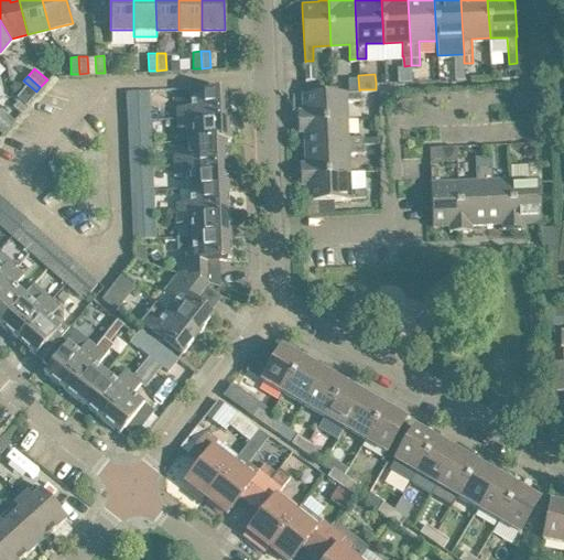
[(358,77),(348,77),(348,90),(359,90),(358,77)]
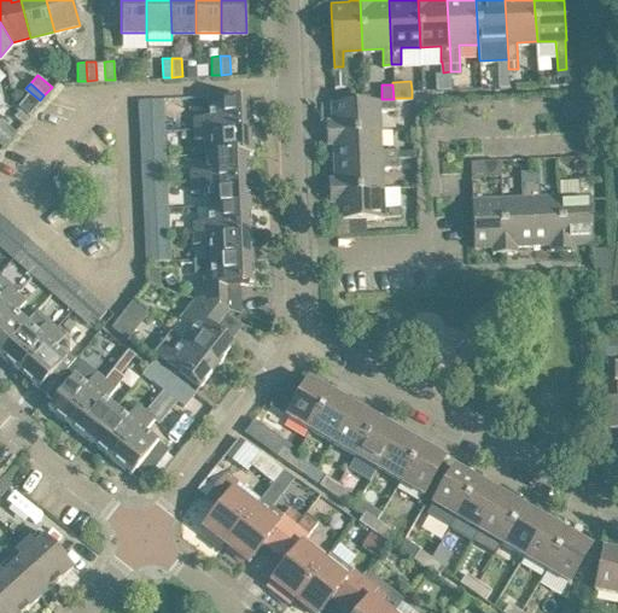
[(139,103),(140,122),(140,136),(152,135),(152,122),(164,121),(163,97),(139,98),(139,103)]
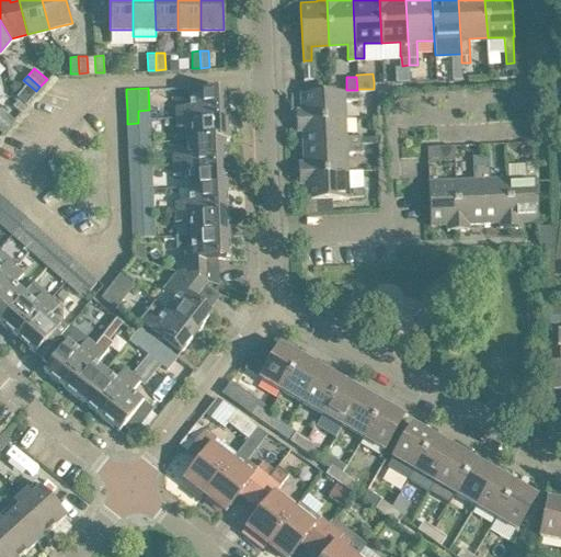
[(175,115),(228,113),(227,89),(190,90),(190,104),(175,105),(175,115)]
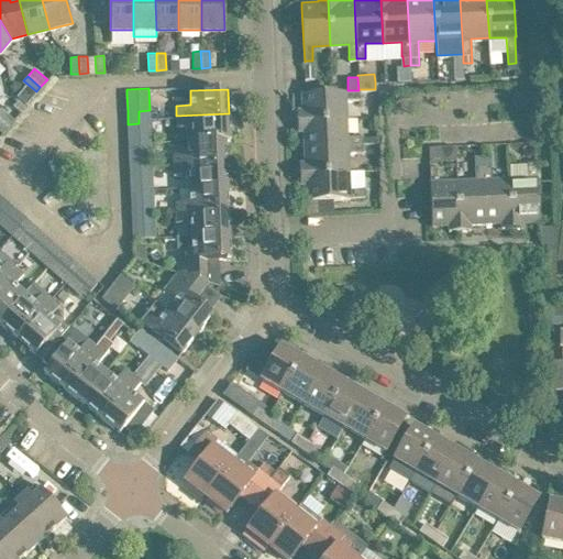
[(302,108),(297,109),(297,119),(346,117),(345,99),(359,98),(359,90),(348,90),(345,90),(307,91),(305,91),(301,91),(302,108)]
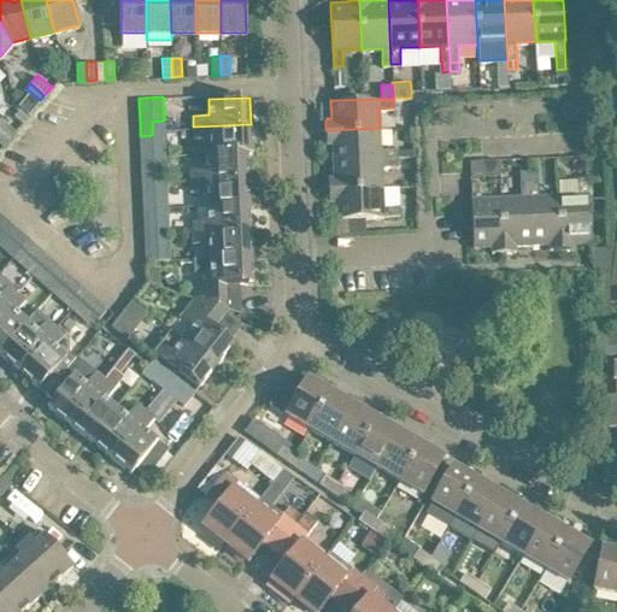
[(0,141),(3,143),(15,130),(1,118),(0,118),(0,141)]
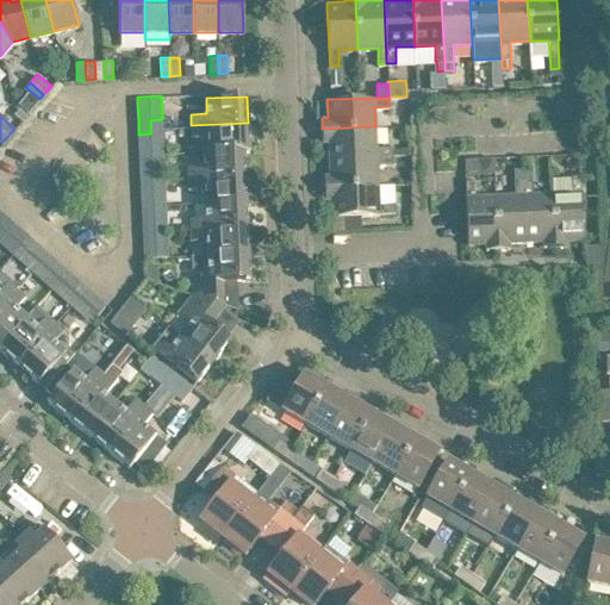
[(162,119),(150,120),(150,133),(138,135),(139,154),(163,153),(162,119)]
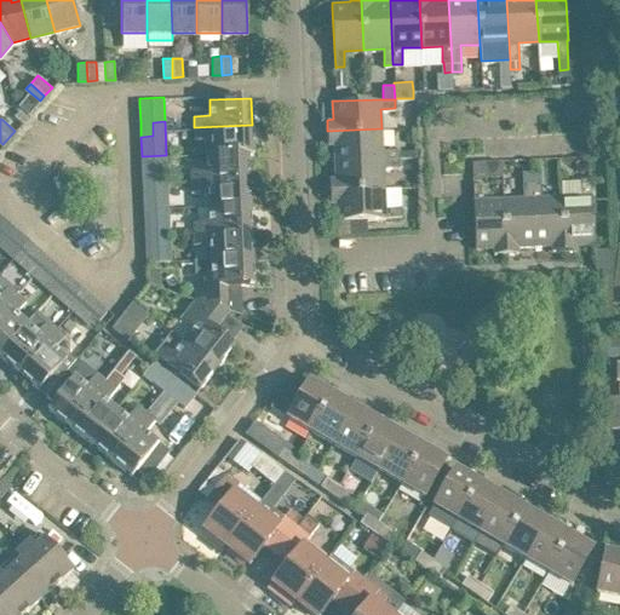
[(252,125),(194,127),(195,139),(211,138),(212,151),(206,151),(206,153),(253,150),(252,125)]
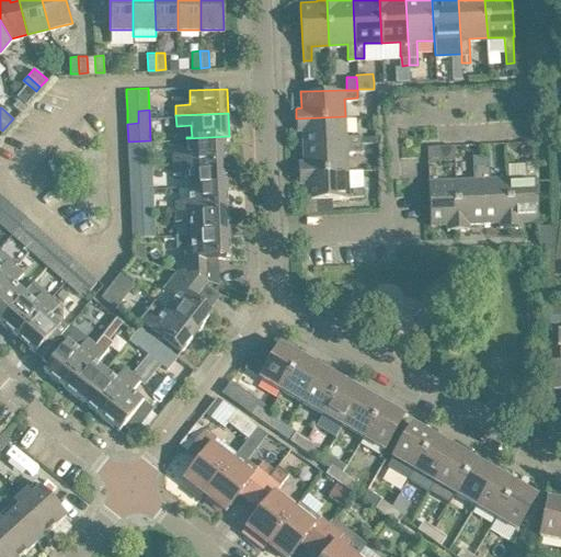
[(346,135),(345,116),(296,118),(297,129),(301,129),(302,145),(362,143),(374,141),(374,135),(361,136),(361,134),(346,135)]
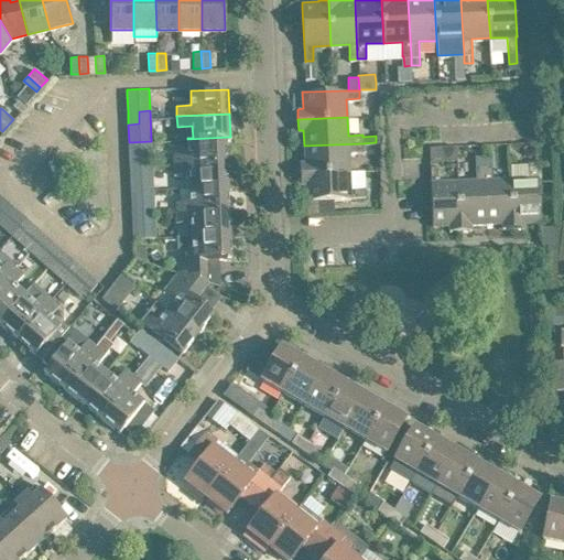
[(230,137),(187,139),(187,152),(173,153),(174,163),(226,161),(225,139),(230,139),(230,137)]
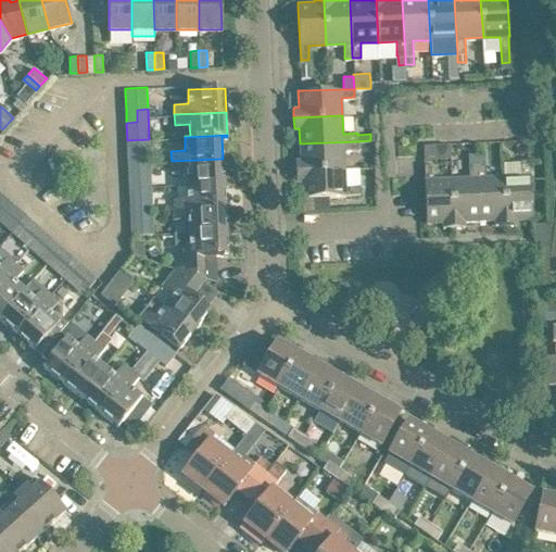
[(127,140),(128,170),(139,168),(139,157),(150,157),(149,139),(127,140)]
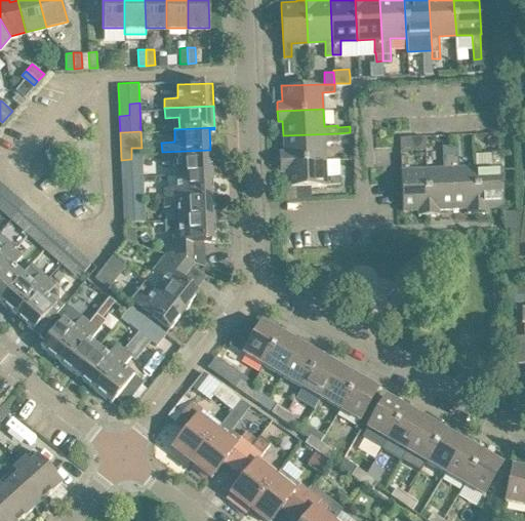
[(338,133),(283,135),(284,150),(279,150),(279,161),(325,159),(324,142),(338,141),(338,133)]
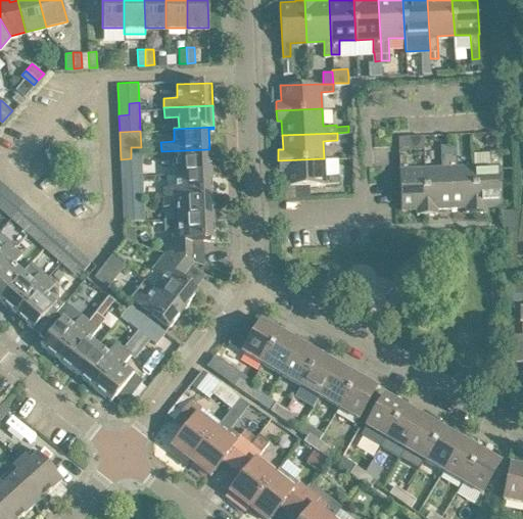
[(408,135),(397,135),(398,147),(408,147),(408,135)]
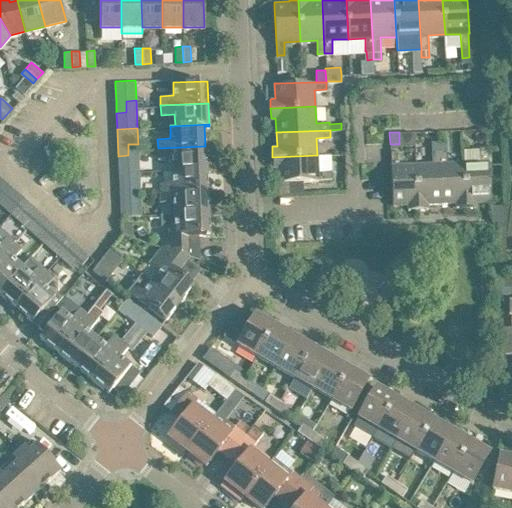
[(139,171),(138,149),(138,144),(128,144),(128,155),(118,156),(119,172),(139,171)]
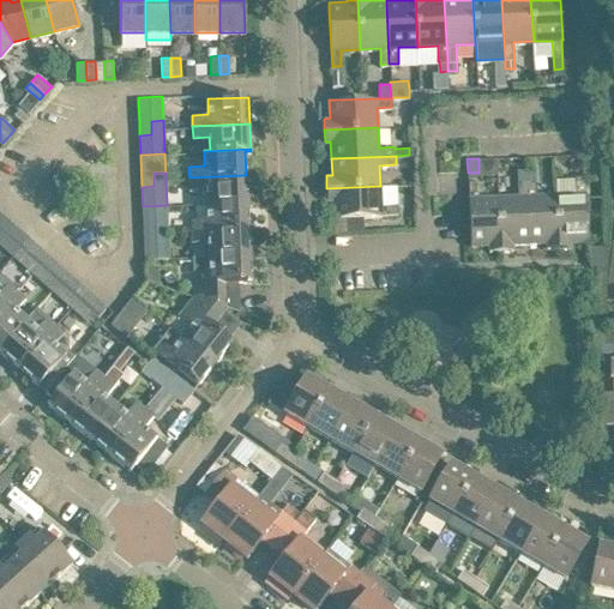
[(247,202),(246,175),(190,178),(190,190),(205,188),(206,203),(247,202)]
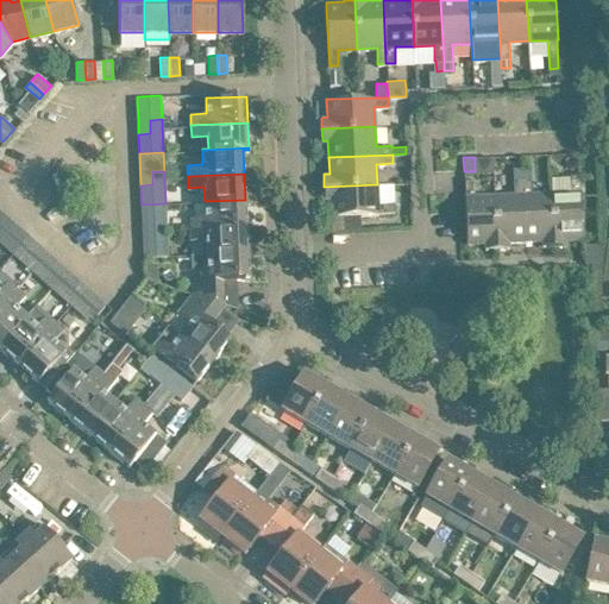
[(571,190),(552,192),(554,245),(565,244),(565,238),(583,238),(581,190),(579,174),(570,175),(571,190)]
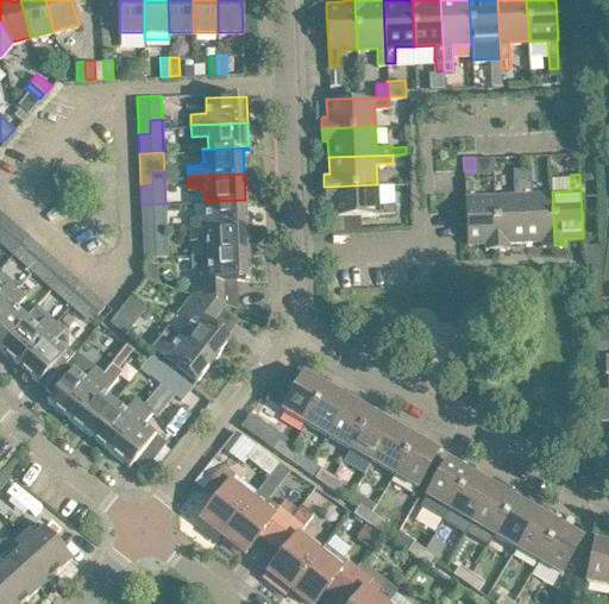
[(522,176),(513,177),(514,193),(494,194),(496,247),(508,246),(508,240),(525,240),(522,176)]
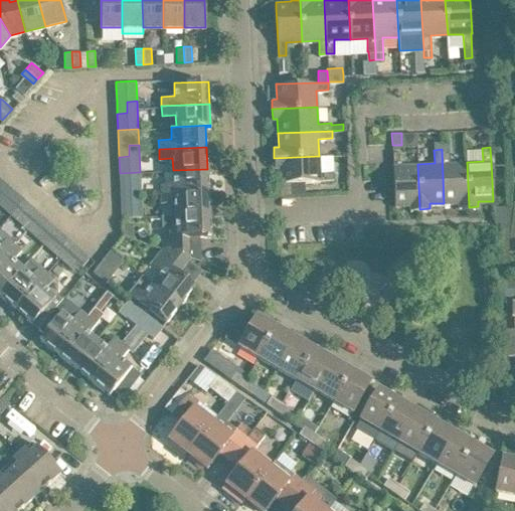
[(442,149),(444,203),(458,202),(459,207),(469,207),(467,162),(450,163),(449,149),(442,149)]
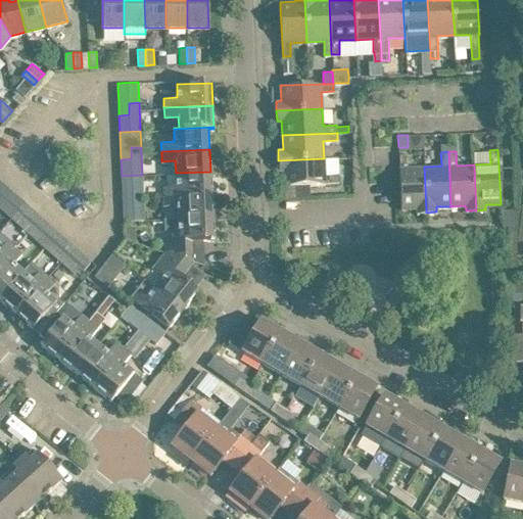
[(407,153),(399,153),(399,168),(400,208),(417,207),(417,213),(426,213),(424,167),(408,168),(407,153)]
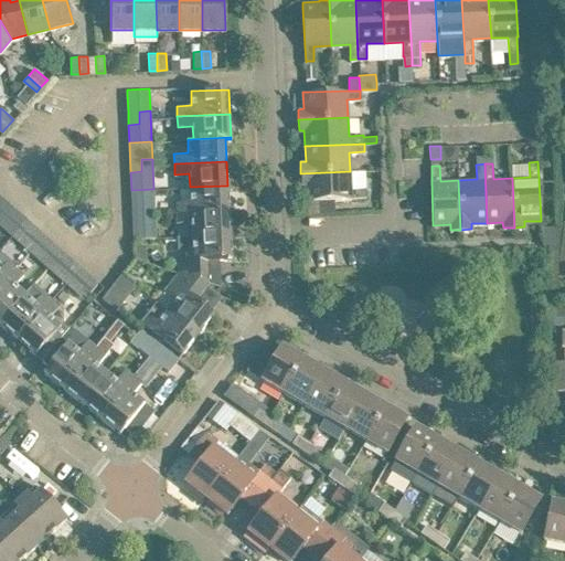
[(351,197),(366,197),(365,188),(351,189),(350,171),(300,173),(301,183),(307,183),(307,200),(351,198),(351,197)]
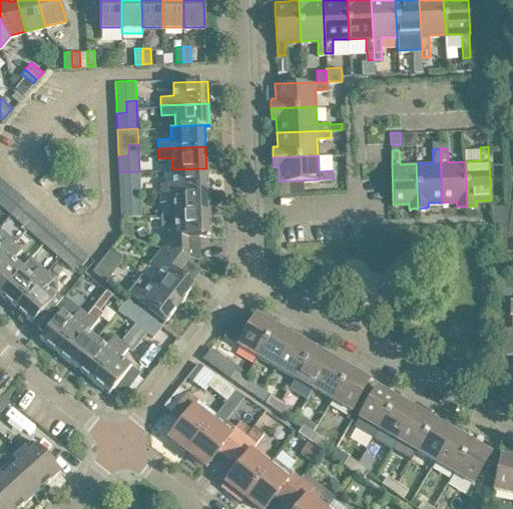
[(207,189),(206,168),(172,169),(172,181),(159,182),(159,192),(207,189)]
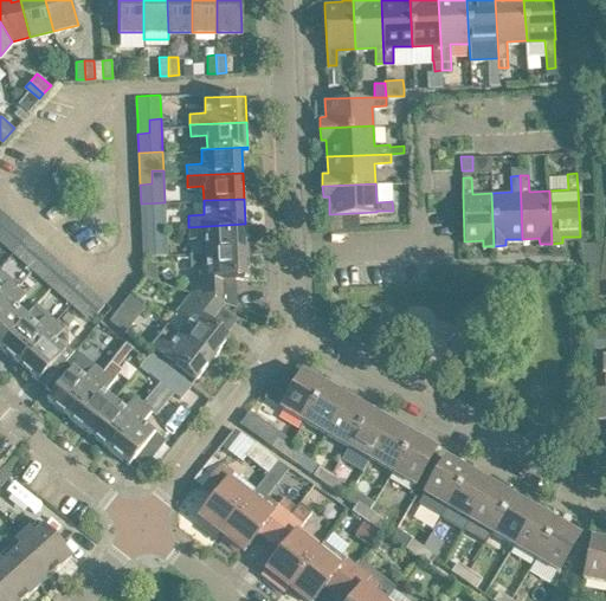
[(141,204),(142,236),(154,236),(154,221),(166,221),(165,202),(141,204)]
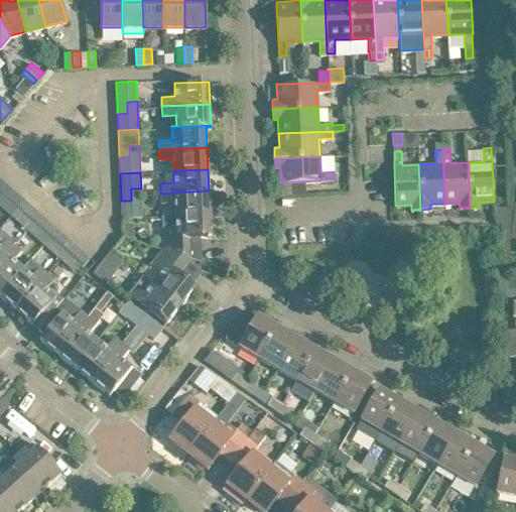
[(0,204),(11,214),(17,207),(24,199),(4,180),(0,184),(0,190),(6,196),(0,202),(0,204)]
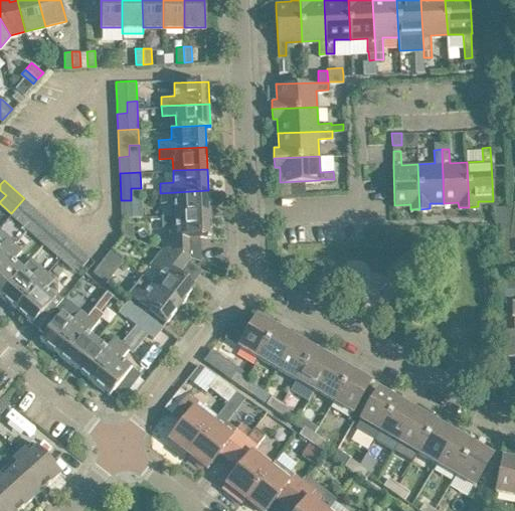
[(141,199),(141,193),(141,188),(131,188),(131,200),(121,200),(122,216),(142,215),(141,199)]
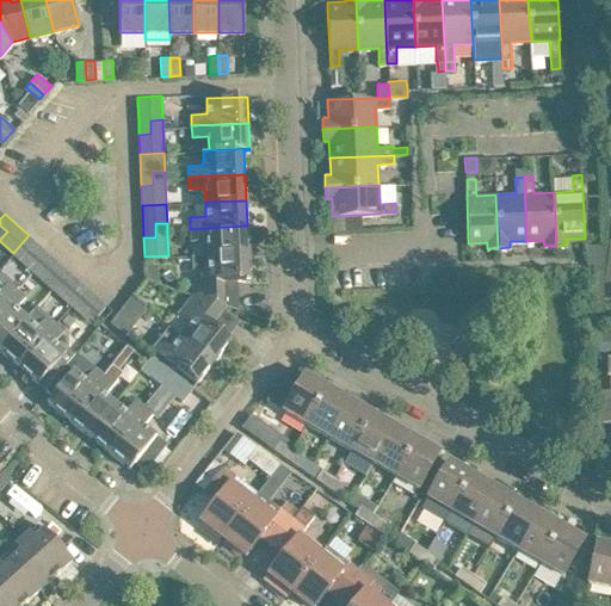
[(247,226),(190,229),(191,240),(207,240),(208,253),(191,253),(191,254),(248,252),(247,226)]
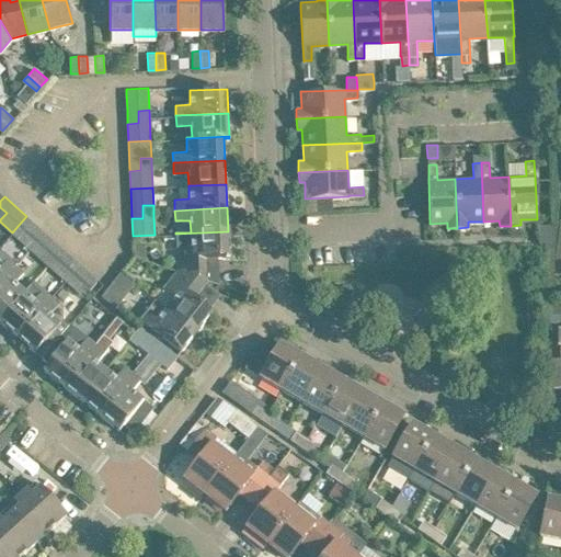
[(33,236),(39,228),(26,216),(19,225),(12,232),(34,252),(42,245),(33,236)]
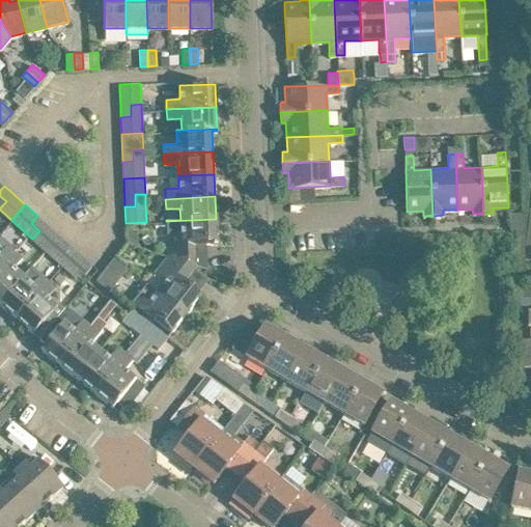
[(39,231),(32,239),(45,250),(58,234),(37,216),(31,223),(39,231)]
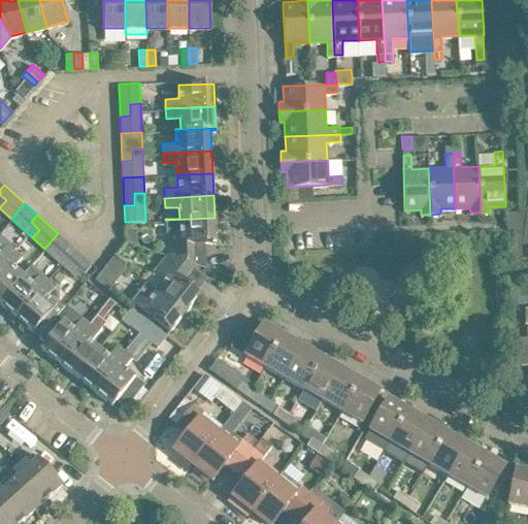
[(165,220),(166,232),(167,254),(194,262),(197,263),(206,266),(205,250),(200,250),(200,241),(216,240),(215,218),(165,220)]
